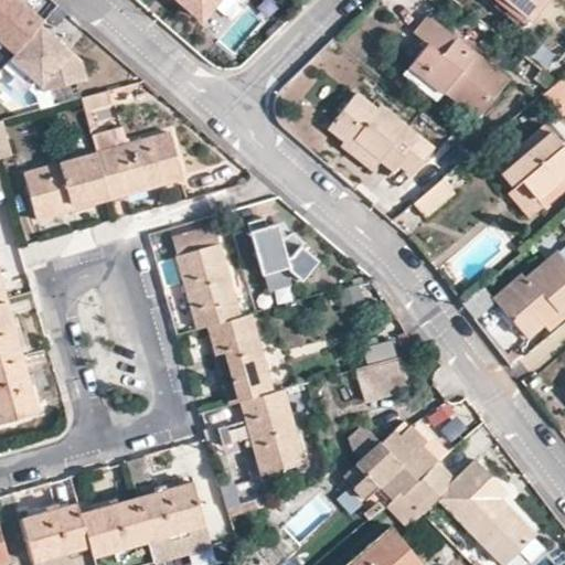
[(19,0),(0,0),(0,41),(12,51),(36,24),(38,23),(41,19),(19,0)]
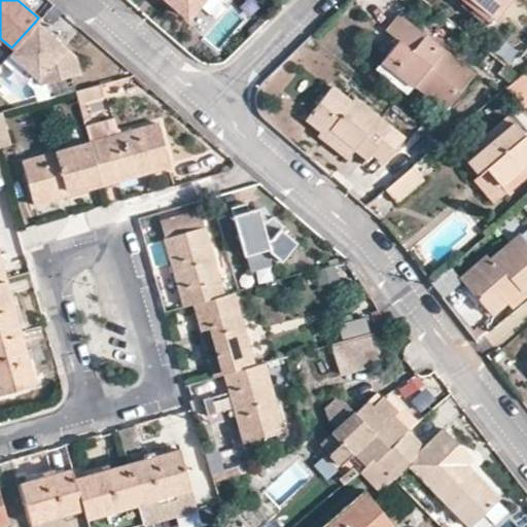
[(197,0),(170,0),(171,1),(185,13),(197,0)]
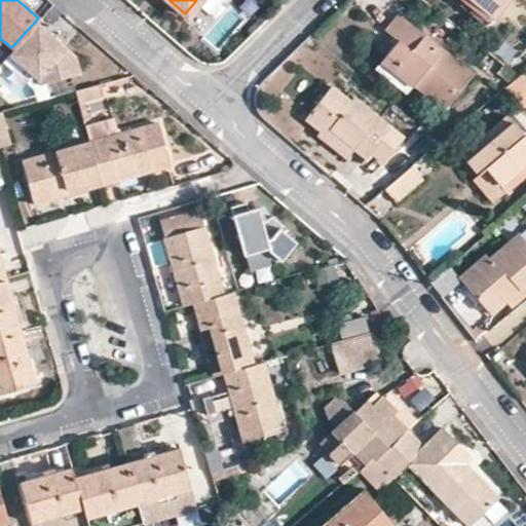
[(470,0),(490,16),(502,0),(470,0)]
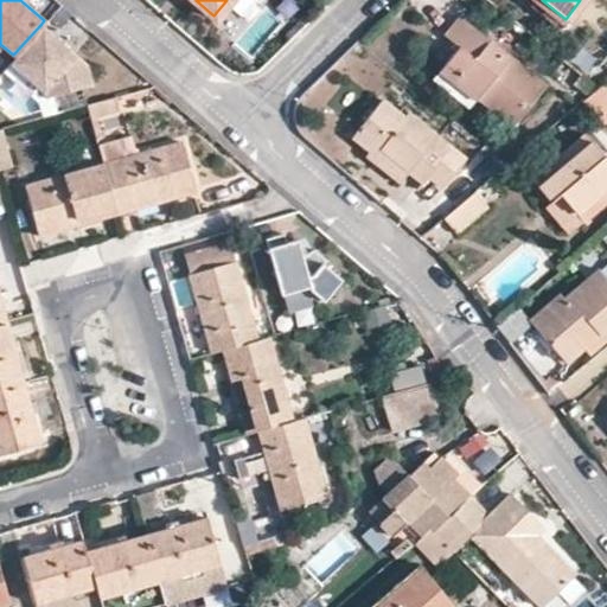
[(455,16),(442,34),(455,45),(435,71),(472,101),(474,97),(510,126),(543,84),(455,16)]
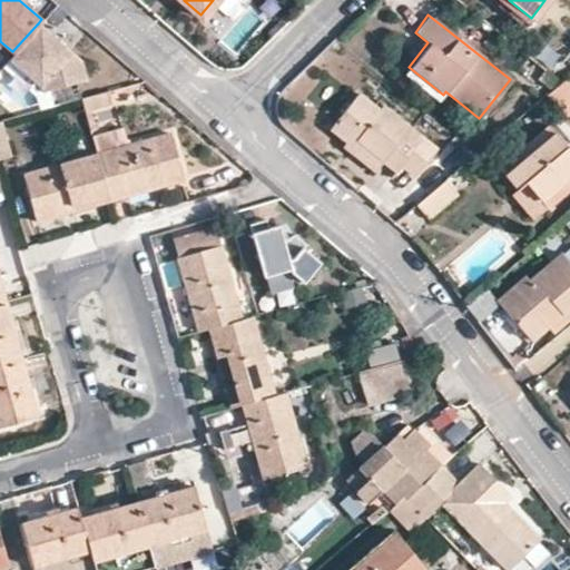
[(61,43),(38,23),(37,25),(12,51),(37,72),(40,84),(41,90),(85,78),(79,59),(68,49),(65,53),(58,48),(61,43)]
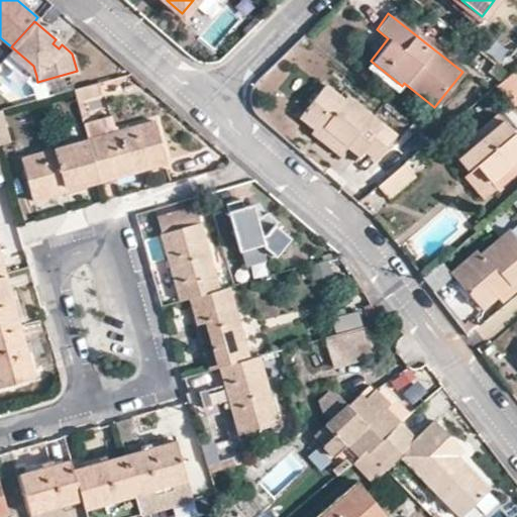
[(62,44),(56,39),(53,43),(59,48),(62,44)]
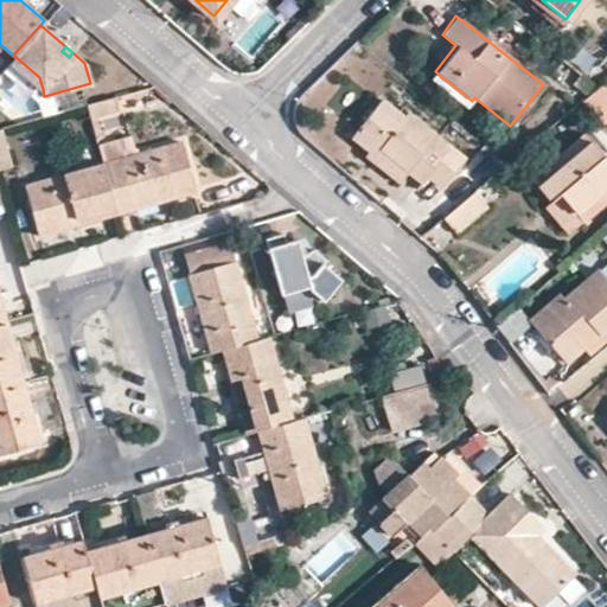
[(39,77),(13,55),(8,61),(43,89),(39,77)]
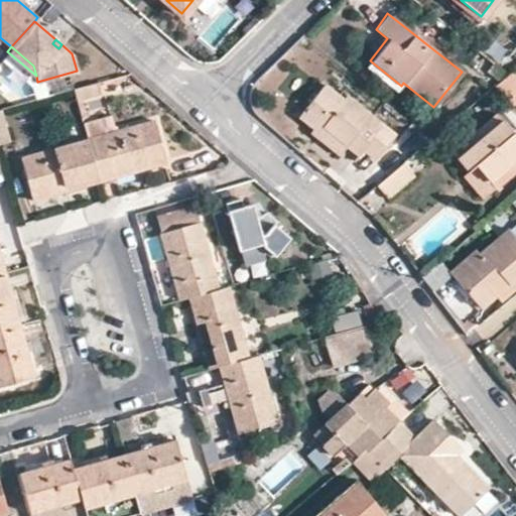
[(515,99),(515,73),(512,69),(506,73),(495,82),(514,101),(515,99)]
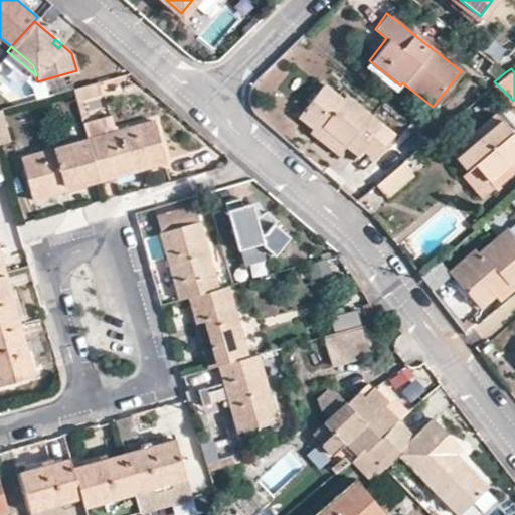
[(73,87),(76,98),(99,93),(96,80),(73,87)]
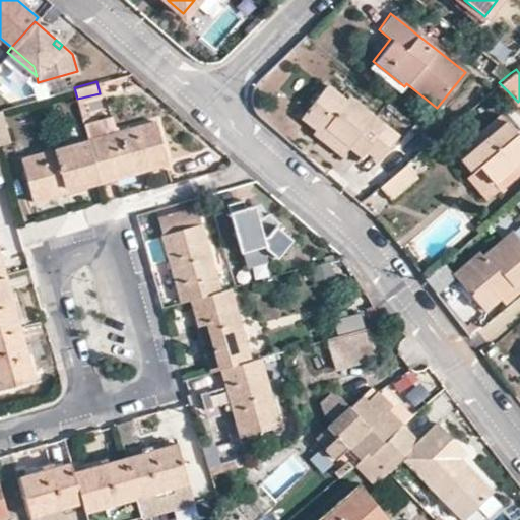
[(377,159),(396,136),(347,96),(344,101),(324,85),(300,117),(314,129),(318,123),(347,147),(359,157),(365,150),(377,159)]
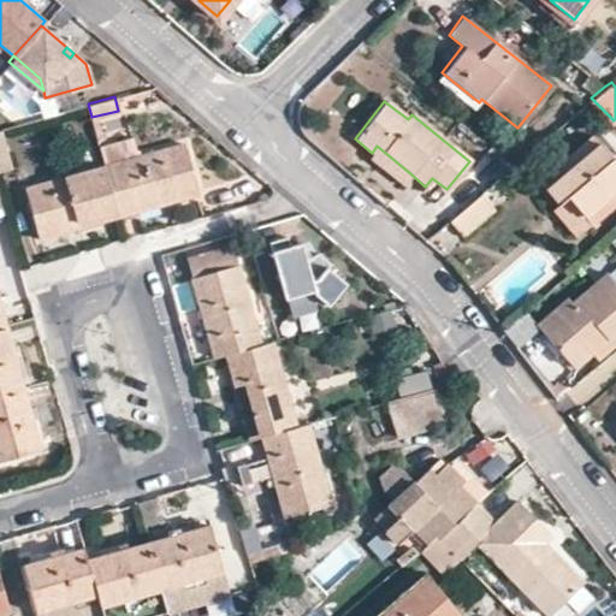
[(537,182),(555,205),(564,196),(587,223),(615,197),(615,164),(591,135),(537,182)]
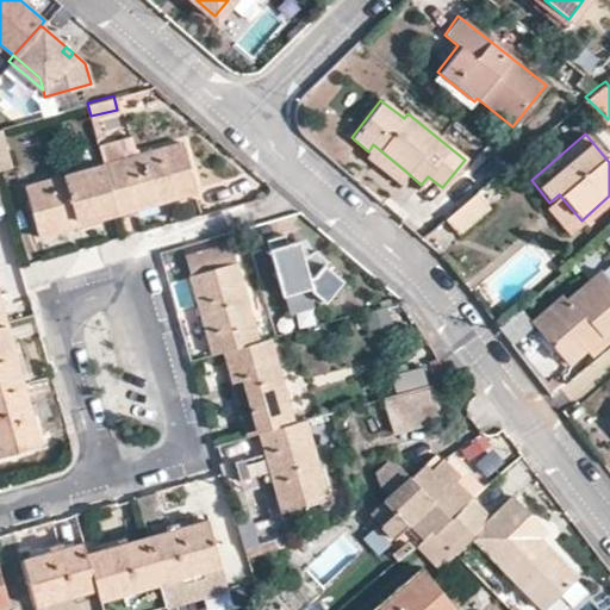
[(195,191),(186,160),(180,141),(103,162),(116,213),(195,191)]
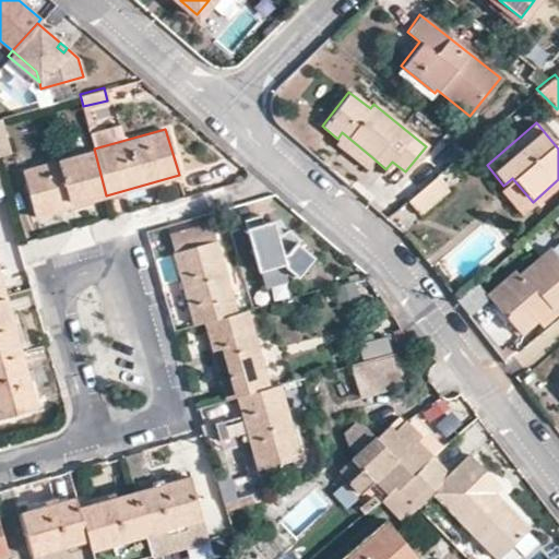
[(337,139),(334,144),(365,169),(373,158),(342,132),(337,139)]
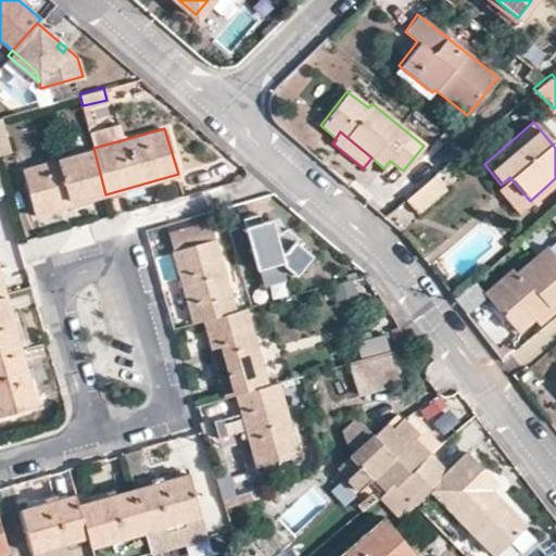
[(22,168),(34,214),(105,194),(93,148),(22,168)]
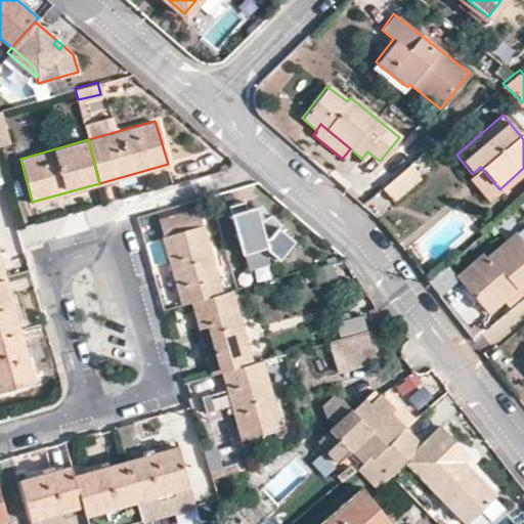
[(418,177),(407,165),(381,187),(391,200),(418,177)]
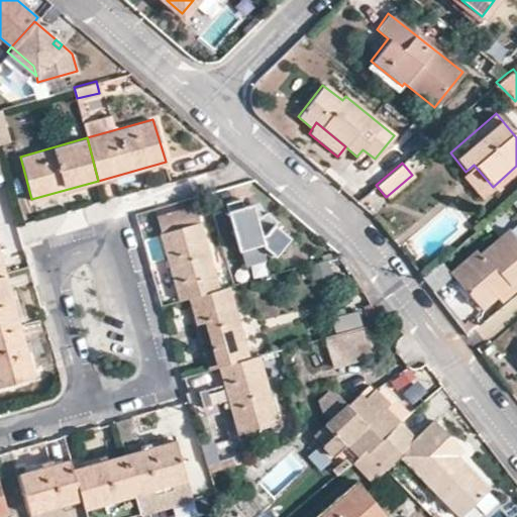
[(466,172),(461,176),(481,197),(493,187),(474,165),(466,172)]
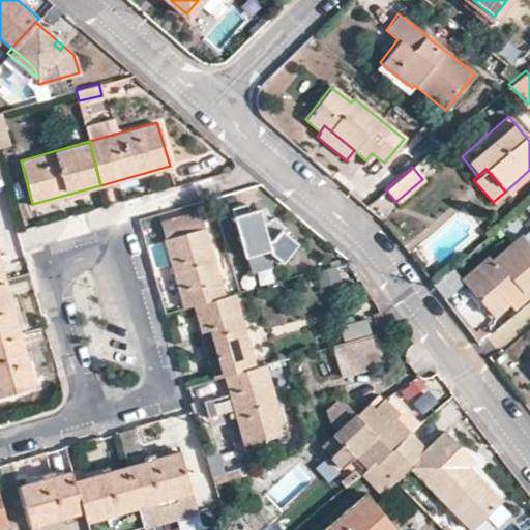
[(265,224),(261,209),(252,212),(249,204),(233,208),(245,258),(270,252),(271,254),(285,264),(300,244),(282,230),(285,226),(274,217),(265,224)]
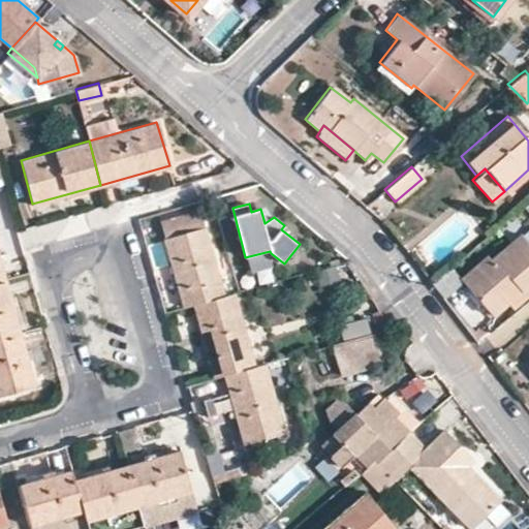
[(194,304),(224,296),(197,205),(159,216),(185,306),(194,304)]
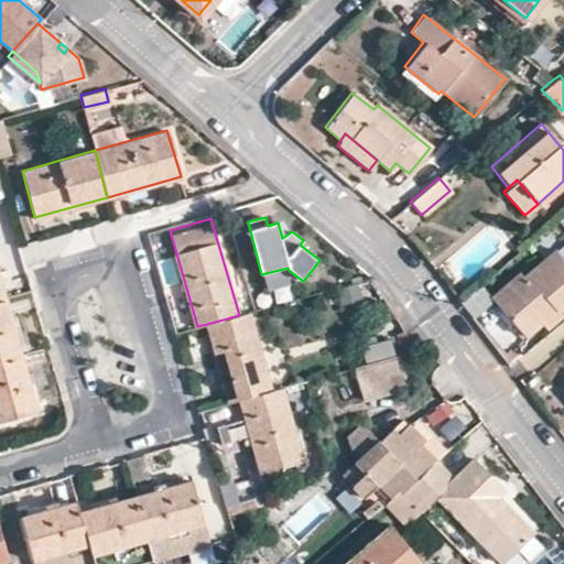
[(522,336),(539,323),(563,302),(563,262),(554,250),(522,278),(494,302),(522,336)]
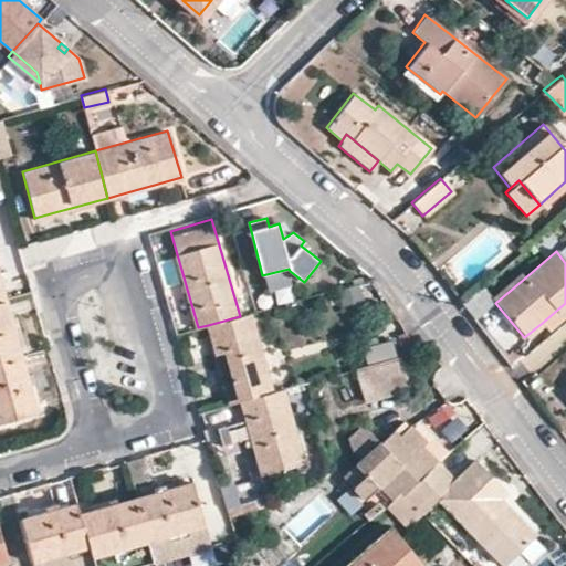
[(524,279),(520,273),(491,296),(495,303),(524,279)]
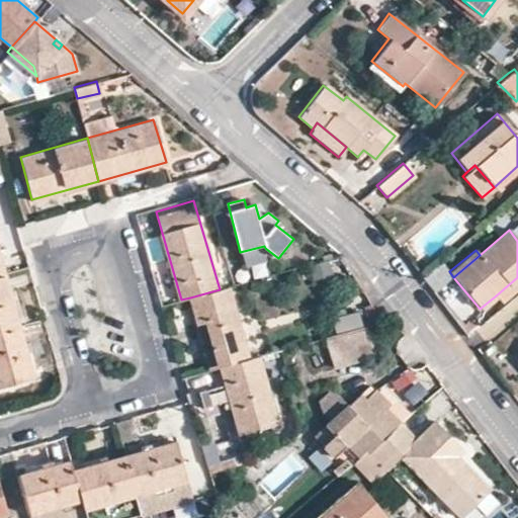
[(327,259),(308,264),(313,280),(332,275),(327,259)]
